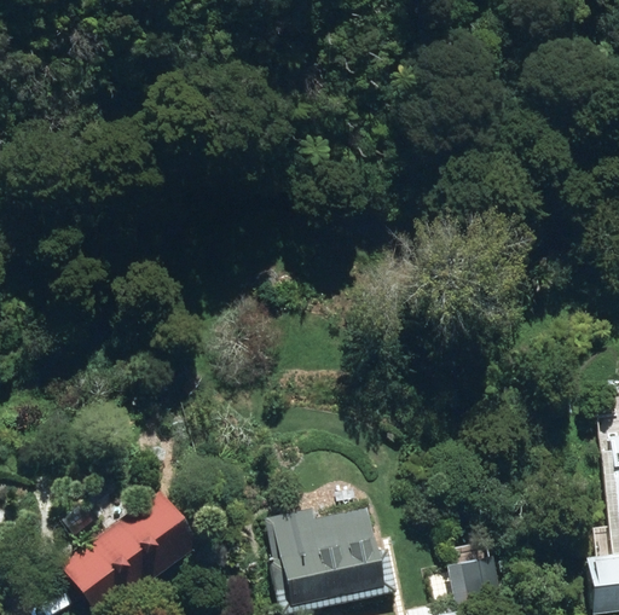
[(601,452),(612,556),(583,560),(589,614),(618,610),(618,435),(608,436),(609,452),(601,452)]
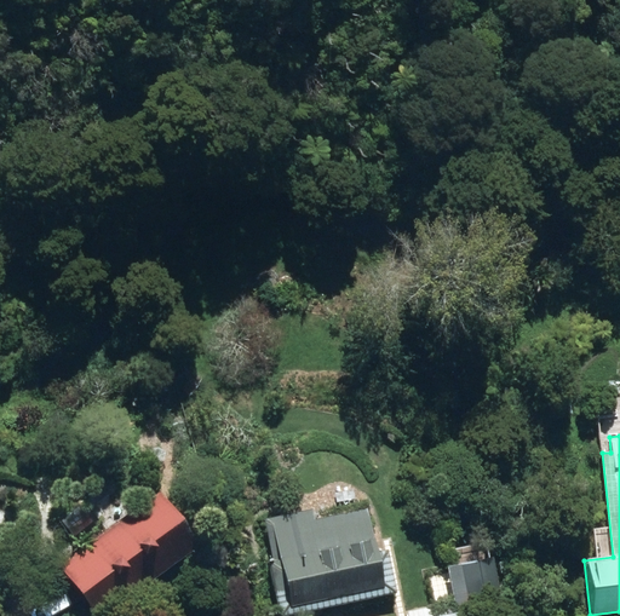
[(156,493),(58,565),(96,615),(104,615),(197,547),(156,493)]
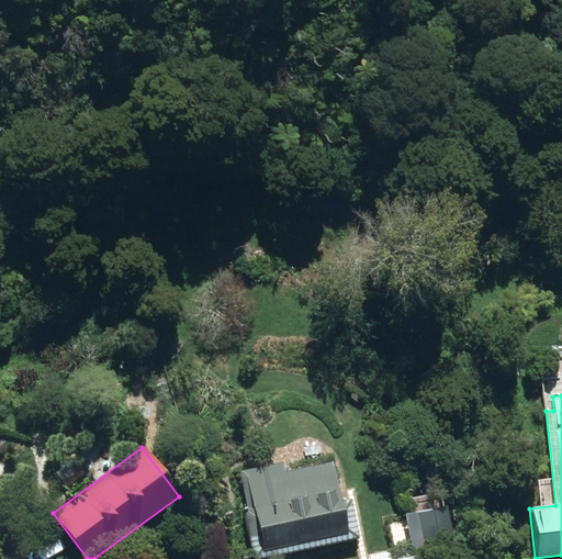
[(284,460),(242,469),(249,509),(244,510),(255,558),(361,536),(352,496),(340,499),(333,462),(287,472),(284,460)]
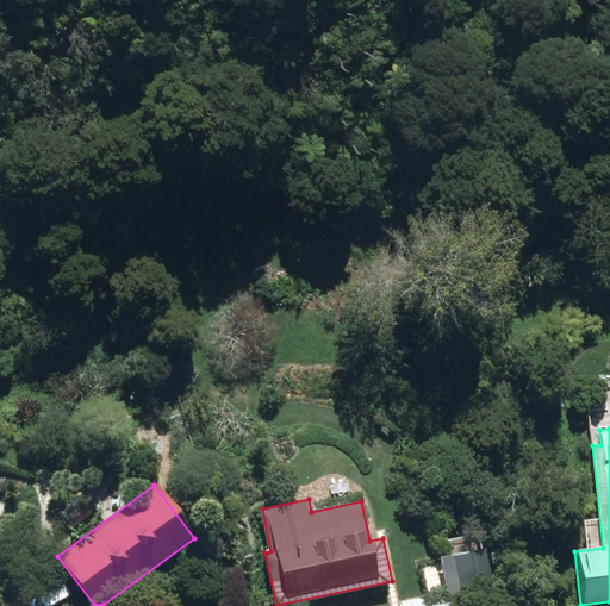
[(454,554),(461,593),(491,587),(484,548),(454,554)]
